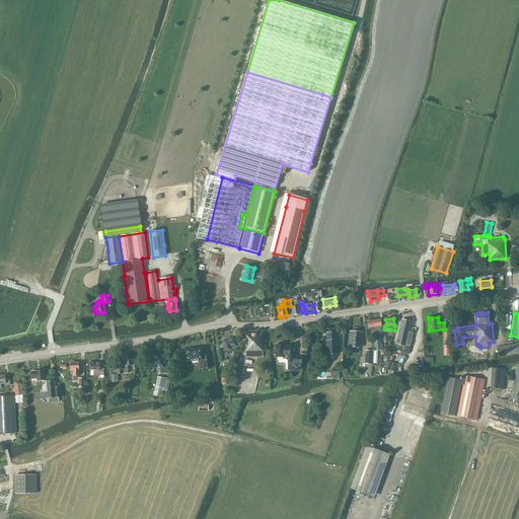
[(402,319),(395,350),(401,351),(400,355),(403,355),(409,355),(409,353),(410,353),(414,332),(409,331),(411,321),(402,319)]
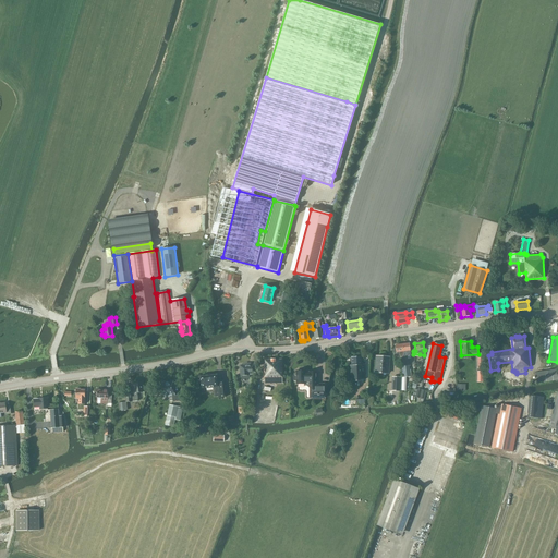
[(400,355),(402,371),(403,377),(407,377),(402,344),(396,346),(396,348),(393,348),(393,354),(397,354),(397,353),(399,352),(400,355)]
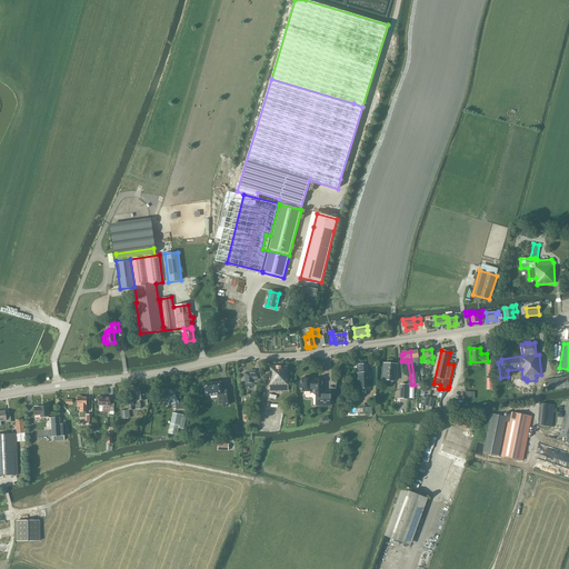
[(358,372),(355,372),(355,389),(360,389),(367,389),(367,388),(371,388),(371,372),(368,372),(368,363),(358,363),(358,366),(357,366),(357,368),(358,368),(358,372)]
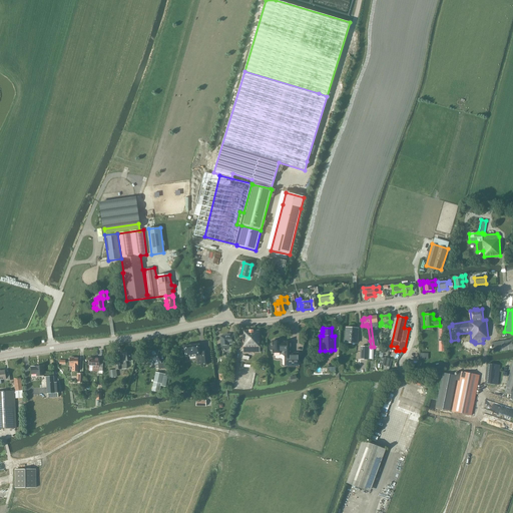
[(347,328),(345,344),(357,345),(358,329),(347,328)]
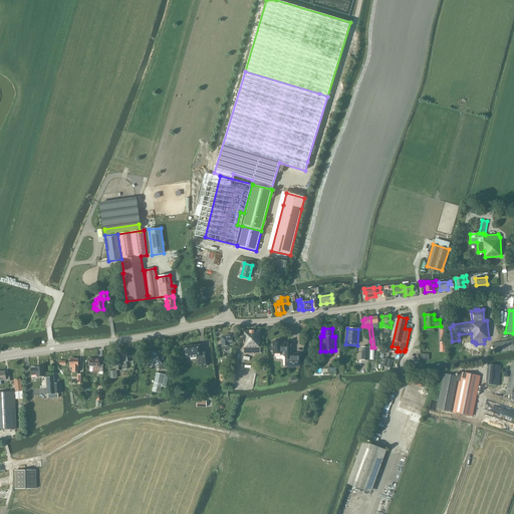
[(243,348),(260,348),(260,331),(243,331),(243,348)]
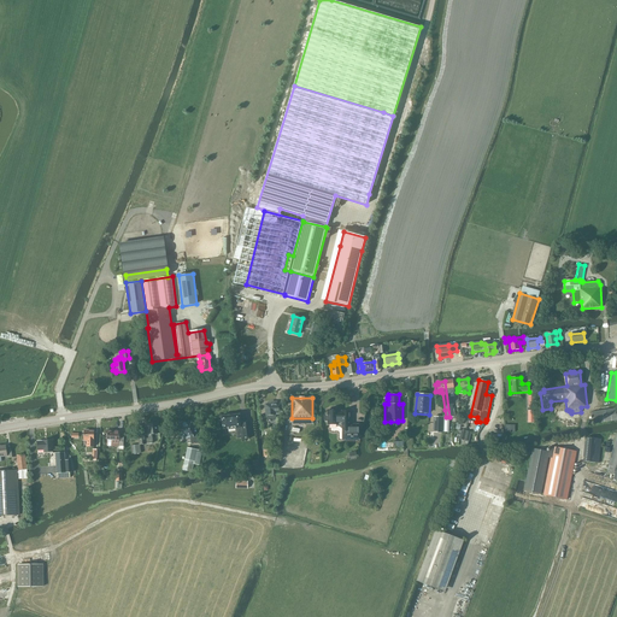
[(277,404),(266,404),(266,413),(268,416),(268,421),(275,421),(275,419),(275,415),(283,415),(282,406),(282,403),(277,404)]
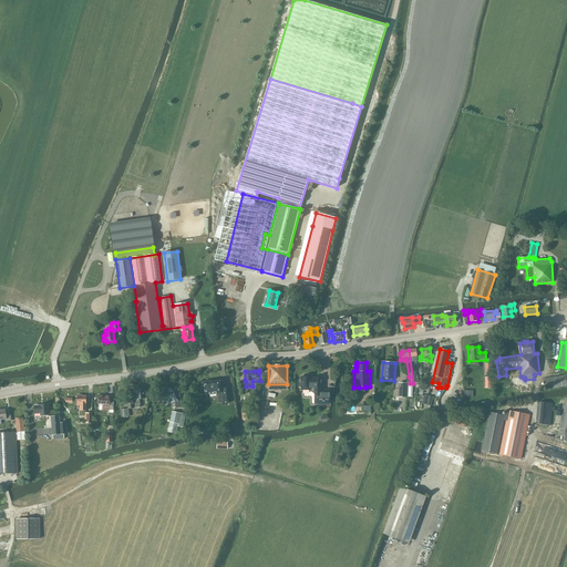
[(299,381),(299,387),(300,388),(301,388),(301,391),(311,391),(313,392),(313,405),(329,405),(329,398),(329,390),(318,390),(318,387),(321,387),(321,378),(315,378),(315,379),(310,379),(310,377),(309,377),(308,375),(305,375),(303,375),(303,377),(301,377),(301,381),(299,381)]
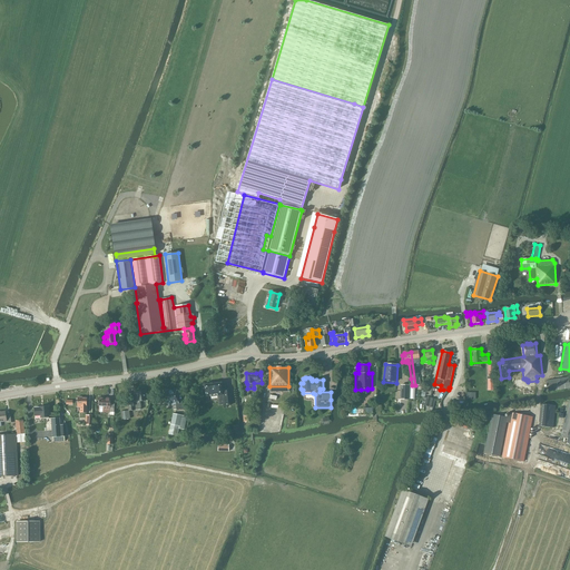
[(548,392),(569,389),(569,386),(568,377),(546,381),(548,392)]
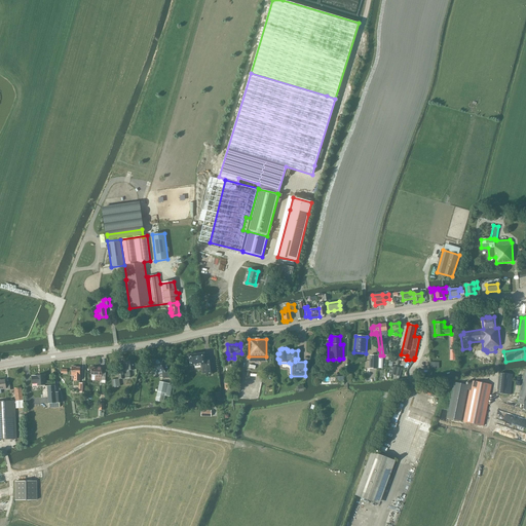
[(189,367),(200,365),(204,365),(205,374),(205,375),(213,374),(212,361),(212,359),(205,359),(204,354),(204,353),(203,353),(198,354),(198,353),(197,353),(197,354),(195,354),(194,354),(189,355),(188,355),(189,367)]
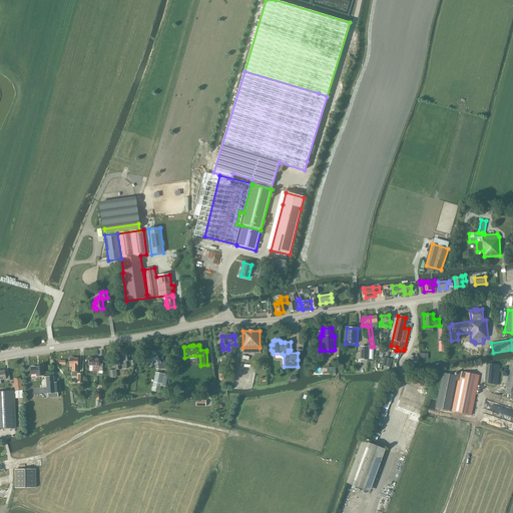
[(158,369),(166,368),(165,363),(160,364),(159,352),(147,353),(148,364),(158,362),(158,369)]
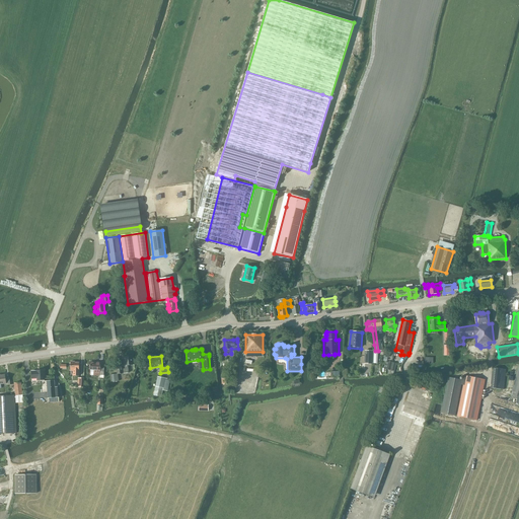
[(114,374),(109,375),(110,382),(114,382),(119,381),(118,374),(129,373),(128,366),(131,365),(131,360),(130,357),(124,358),(125,366),(120,366),(116,367),(117,374),(114,374)]
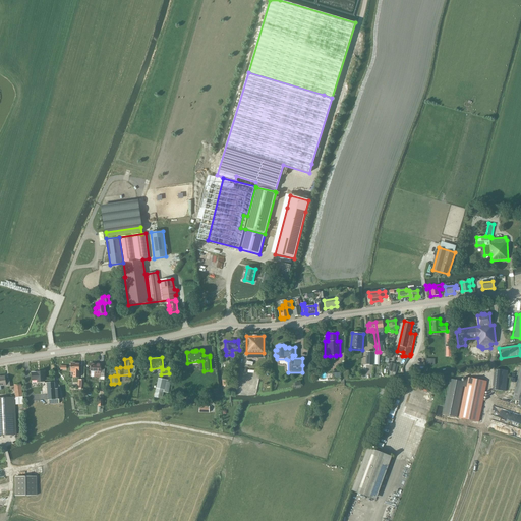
[(74,378),(79,378),(79,364),(75,364),(75,363),(70,363),(70,367),(69,367),(69,371),(74,371),(74,378)]
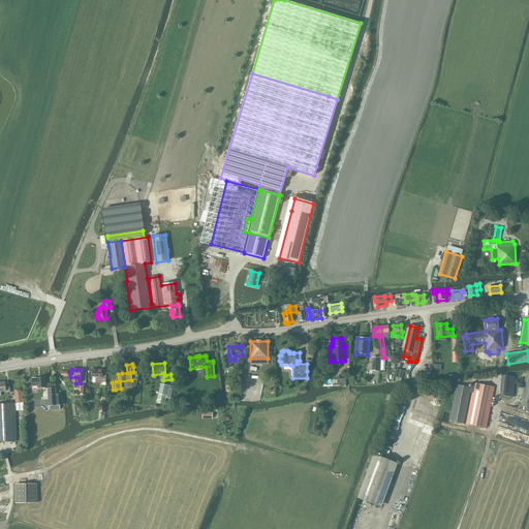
[(92,379),(91,382),(101,383),(101,382),(105,382),(106,375),(102,375),(102,369),(92,369),(91,373),(92,373),(92,379)]
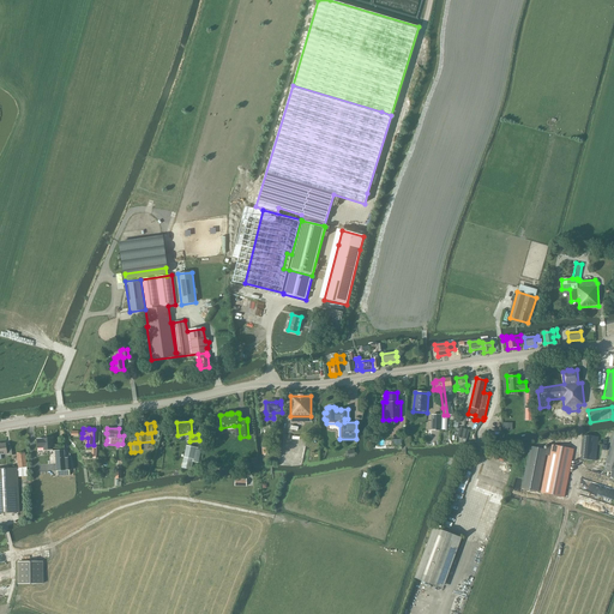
[(458,437),(468,439),(469,431),(459,428),(458,437)]
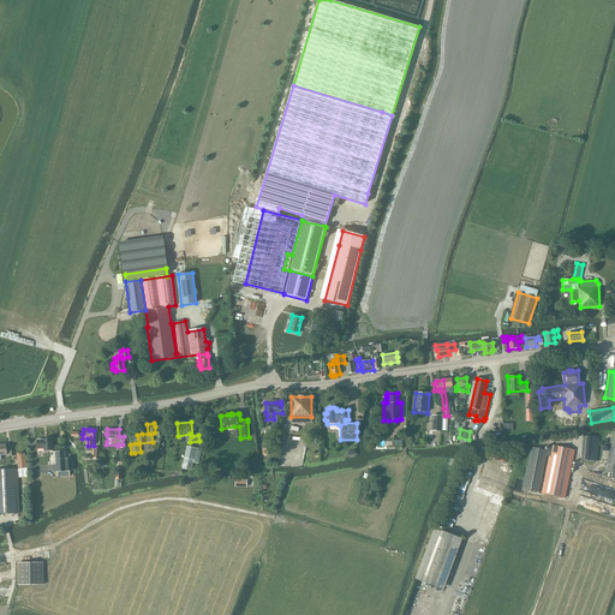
[(614,433),(604,476),(614,478),(614,433)]
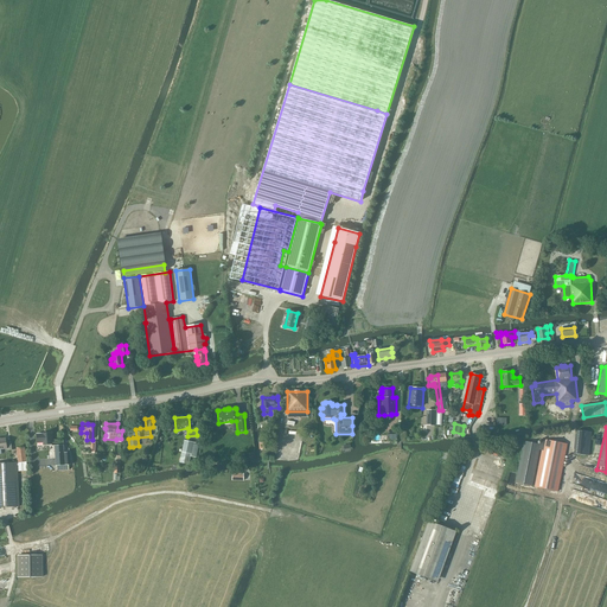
[(577,430),(574,454),(589,455),(592,433),(577,430)]
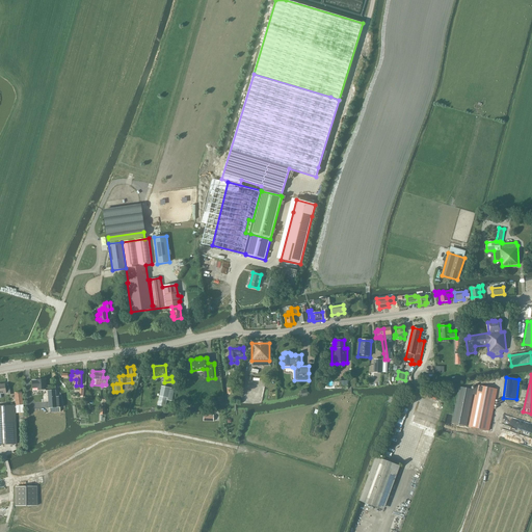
[(34,380),(33,381),(32,381),(33,388),(38,388),(38,390),(46,390),(45,379),(37,380),(36,380),(34,380)]
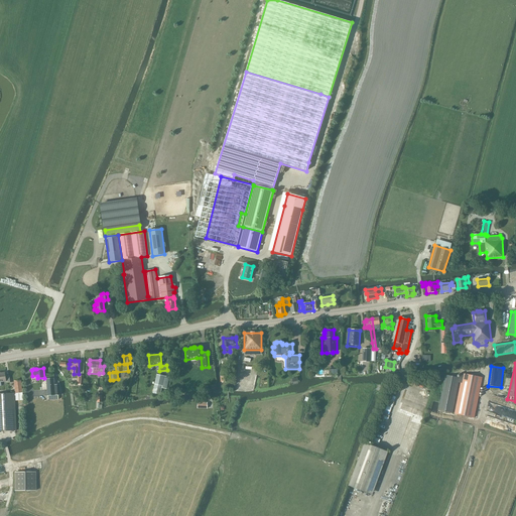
[(6,383),(10,383),(9,376),(5,376),(5,373),(0,373),(0,382),(6,381),(6,383)]
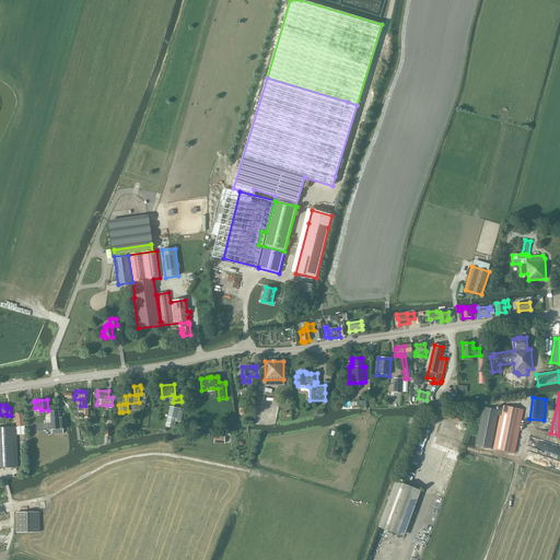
[(171,406),(167,417),(176,419),(178,408),(171,406)]
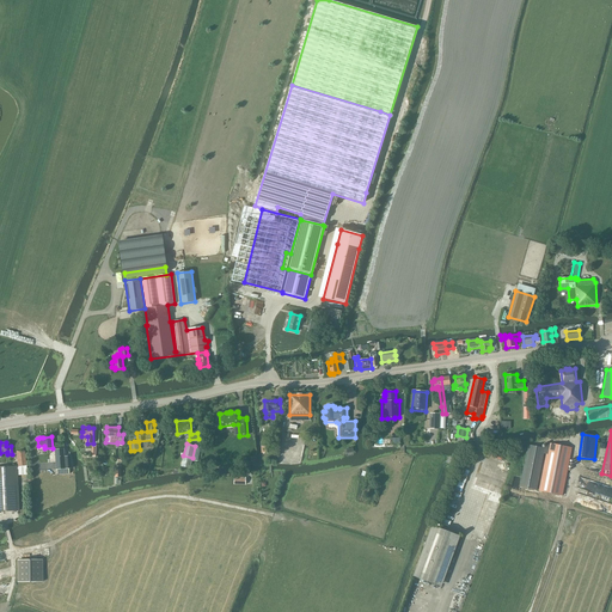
[(546,454),(539,491),(563,495),(571,448),(546,444),(544,454),(546,454)]
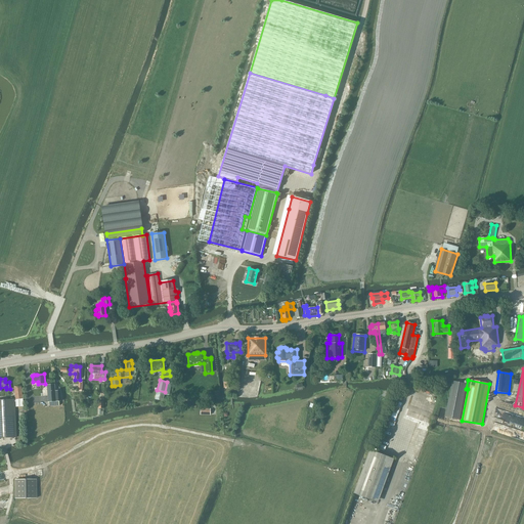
[(452,381),(445,417),(460,420),(467,384),(452,381)]
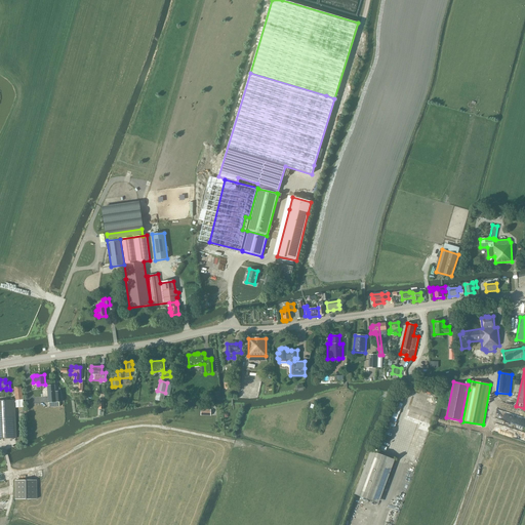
[(205,390),(214,391),(214,382),(206,382),(205,390)]
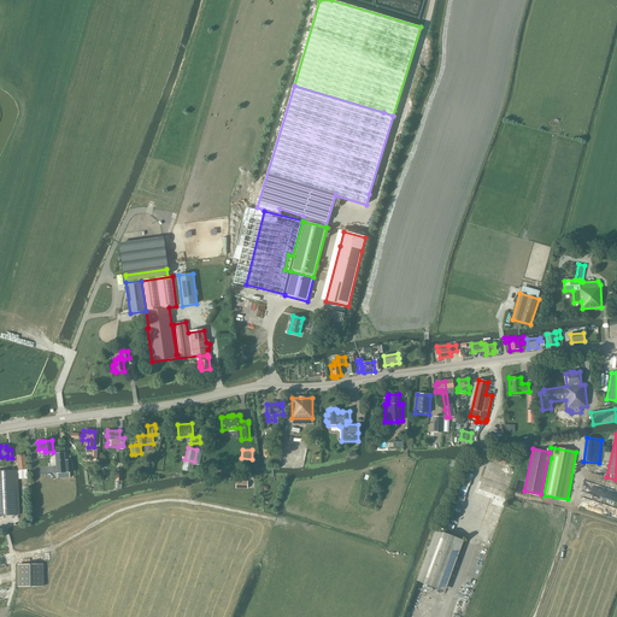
[(304,462),(305,451),(297,451),(291,451),(291,453),(287,453),(287,452),(281,452),(281,465),(291,465),(291,462),(304,462)]
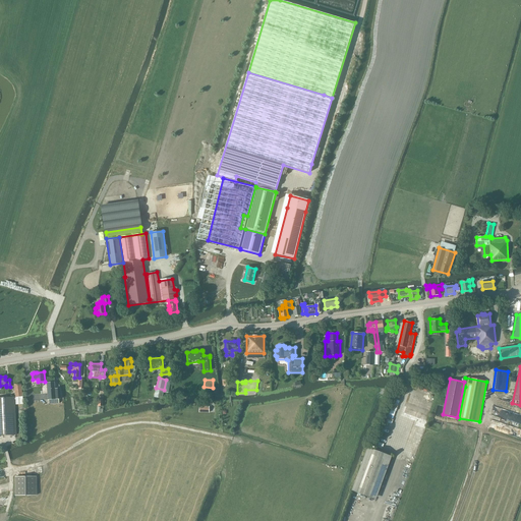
[(48,400),(61,399),(60,389),(55,389),(55,383),(47,383),(48,400)]
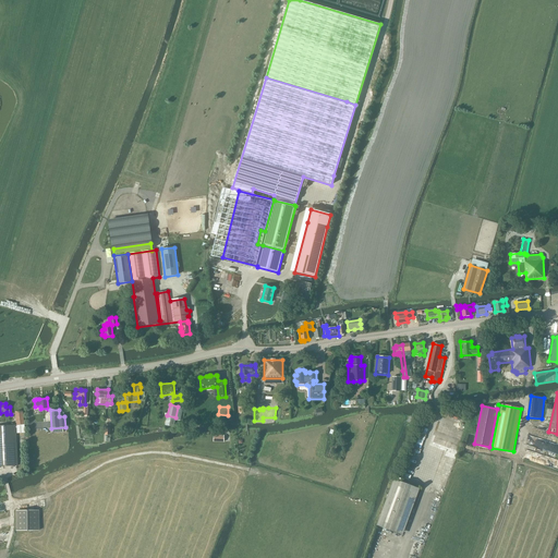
[(17,434),(25,433),(24,425),(23,411),(15,412),(17,426),(15,427),(15,425),(0,425),(0,465),(17,465),(15,428),(17,428),(17,434)]
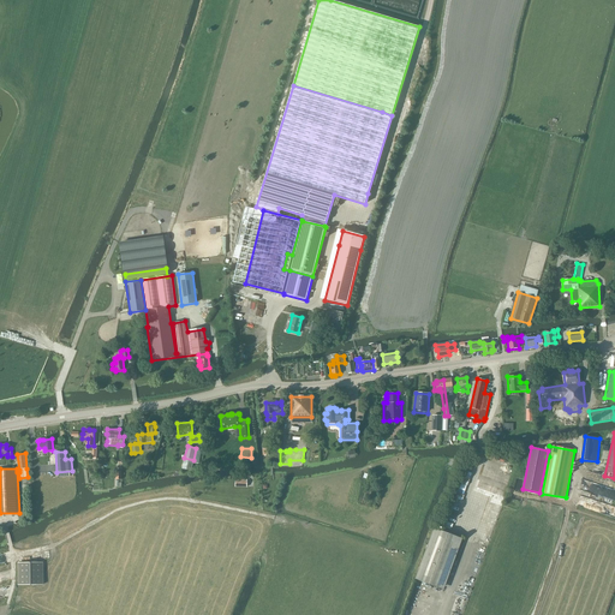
[(184,458),(181,469),(191,471),(192,463),(193,460),(184,458)]
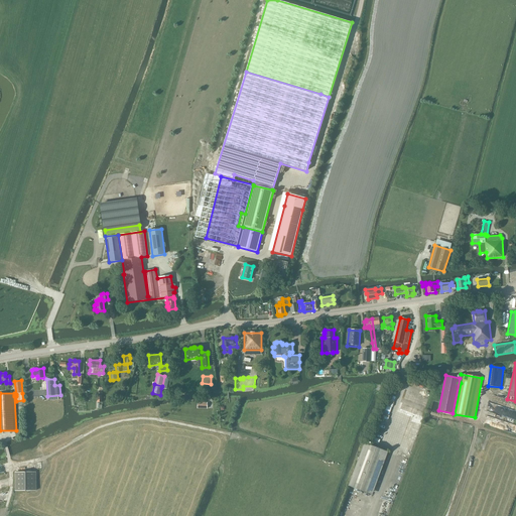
[(349,486),(373,495),(388,453),(364,443),(349,486)]
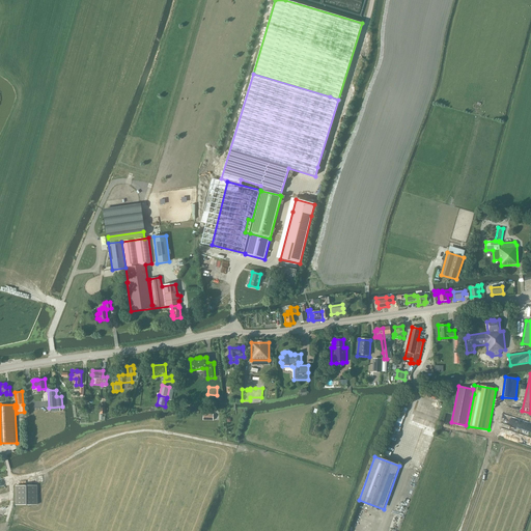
[(37,485),(16,486),(16,505),(37,505),(37,485)]
